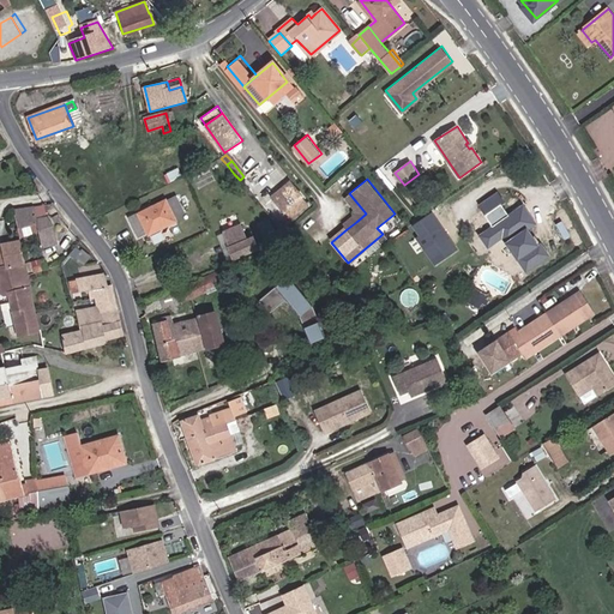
[(294,221),(311,205),(292,184),(274,198),(294,221)]
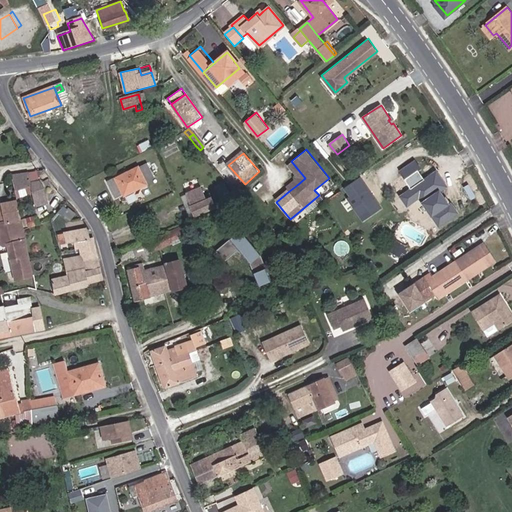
[(396,182),(416,212),(432,201),(421,184),(423,182),(416,172),(421,168),(415,159),(400,170),(404,177),(396,182)]
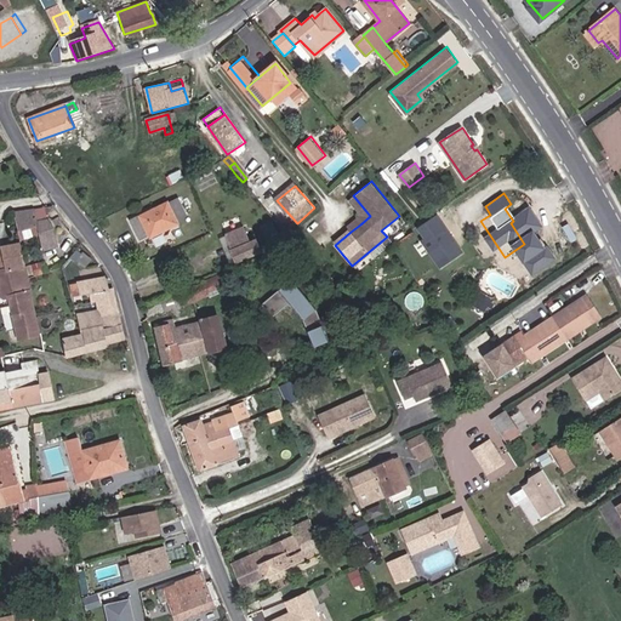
[(360,214),(355,218),(360,224),(370,216),(353,195),(348,199),(360,214)]
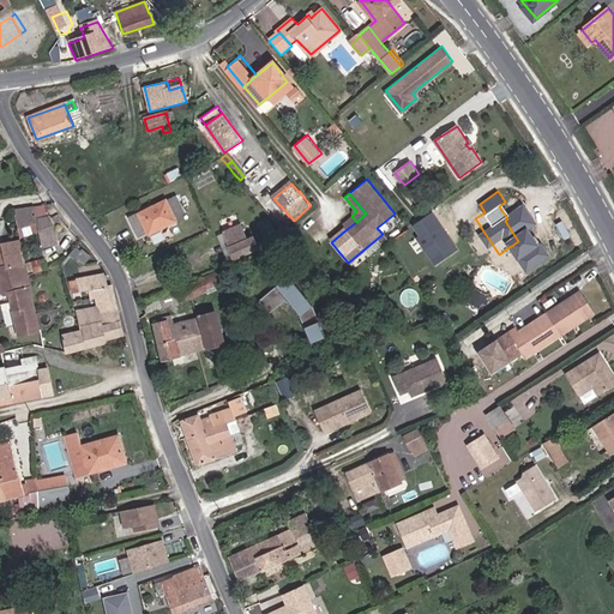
[(184,212),(175,197),(131,220),(138,236),(148,232),(149,234),(174,222),(173,218),(184,212)]
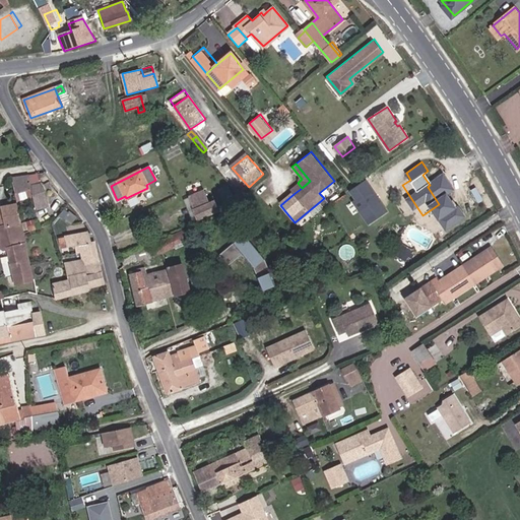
[(35,173),(10,176),(14,192),(30,188),(34,205),(47,202),(45,189),(35,173)]
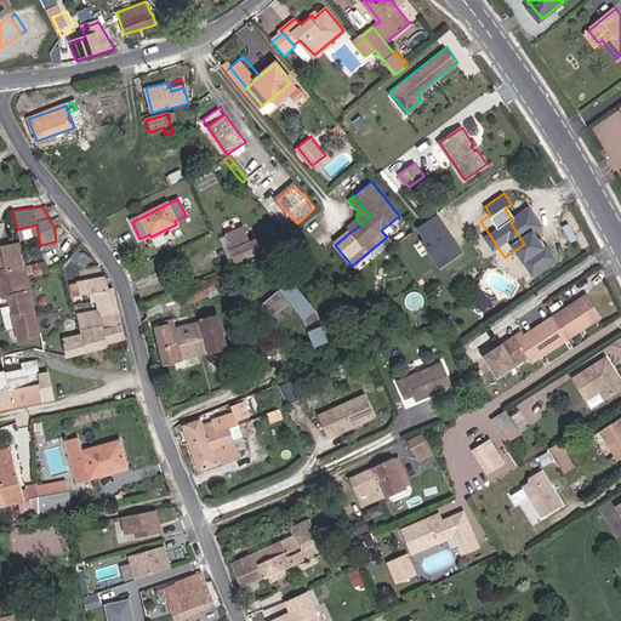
[(360,224),(355,218),(345,226),(351,232),(360,224)]
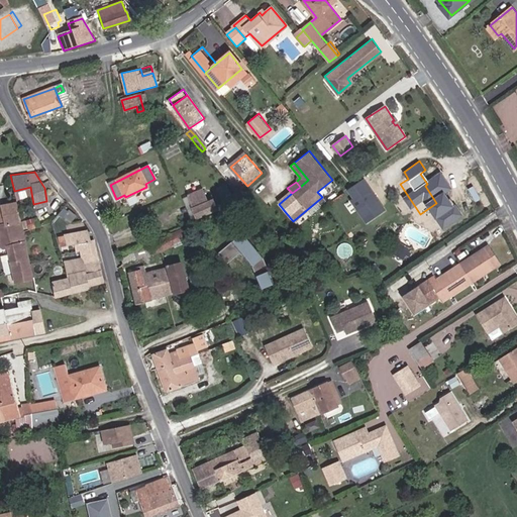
[(427,184),(425,186),(436,203),(420,214),(424,221),(443,208),(427,184)]
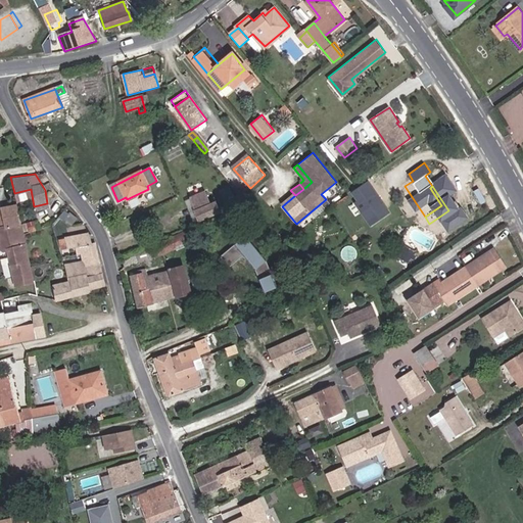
[(379,203),(369,188),(353,197),(364,212),(379,203)]
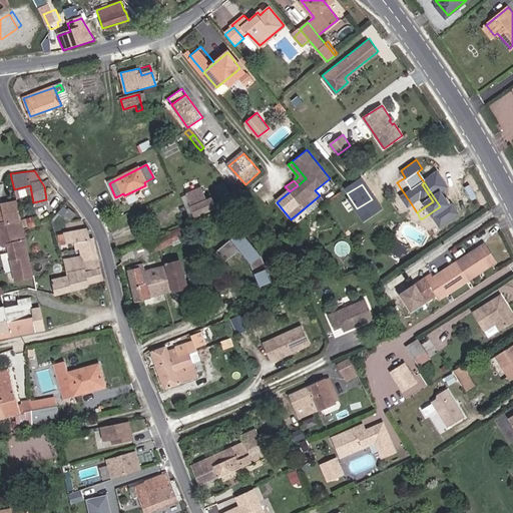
[(223,202),(231,198),(224,185),(217,189),(223,202)]
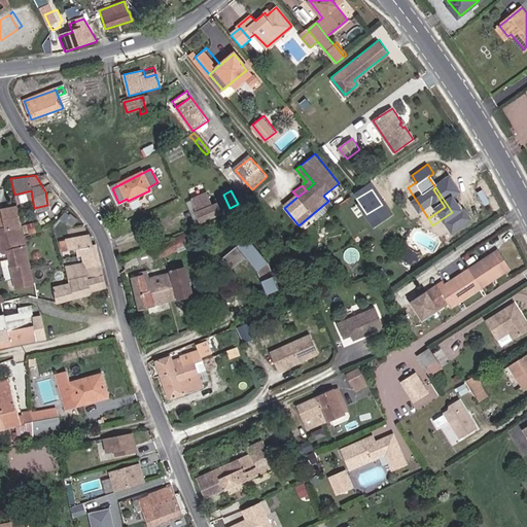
[(191,201),(201,221),(220,213),(217,205),(212,207),(206,195),(191,201)]
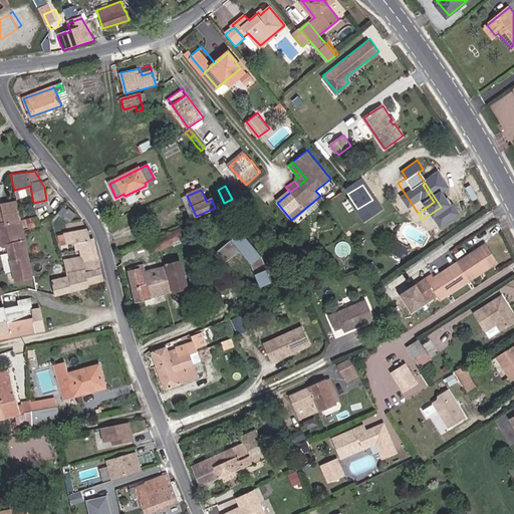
[(190,219),(196,216),(187,196),(181,199),(190,219)]
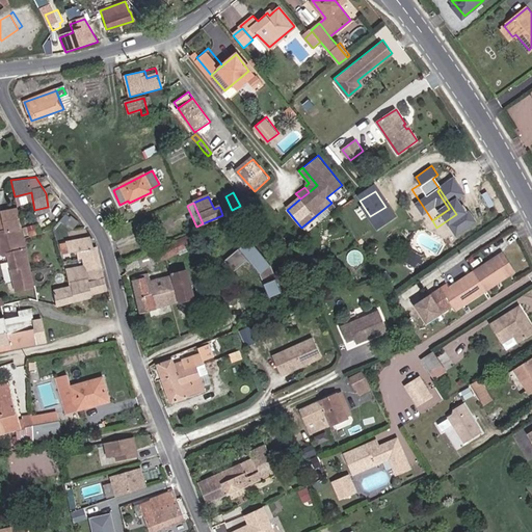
[(375,223),(390,213),(386,207),(370,216),(375,223)]
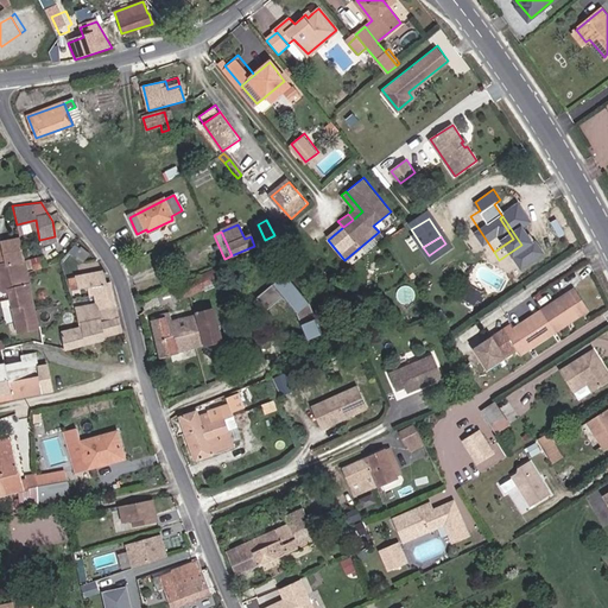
[(25,260),(20,239),(1,244),(1,245),(6,265),(0,265),(0,290),(4,292),(8,291),(18,333),(38,328),(25,272),(27,272),(25,260)]
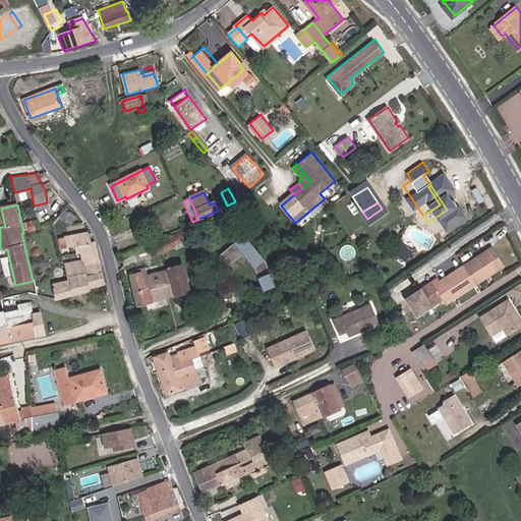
[(151,245),(156,256),(173,249),(168,239),(173,237),(177,247),(178,249),(187,244),(186,241),(188,240),(184,230),(151,245)]
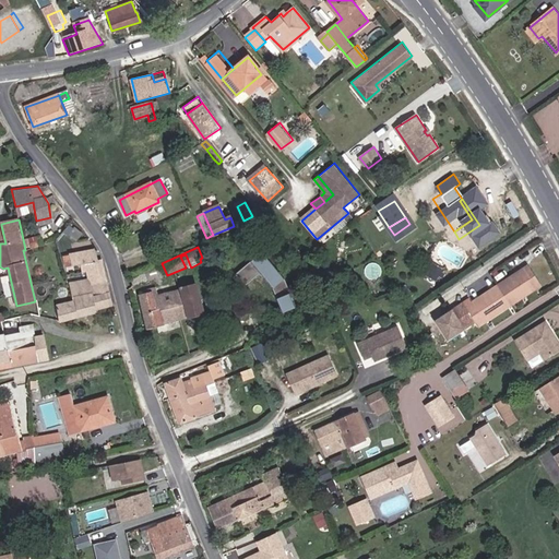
[(85,272),(86,280),(88,286),(105,283),(98,260),(96,260),(94,250),(70,254),(72,264),(79,263),(82,262),(85,272)]
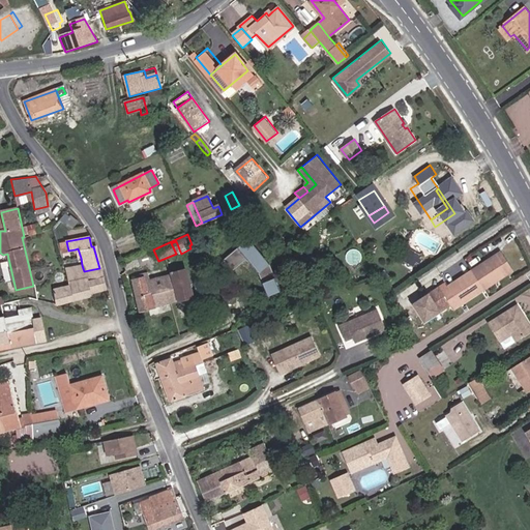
[(231,271),(246,260),(258,274),(269,266),(248,239),(222,260),(231,271)]
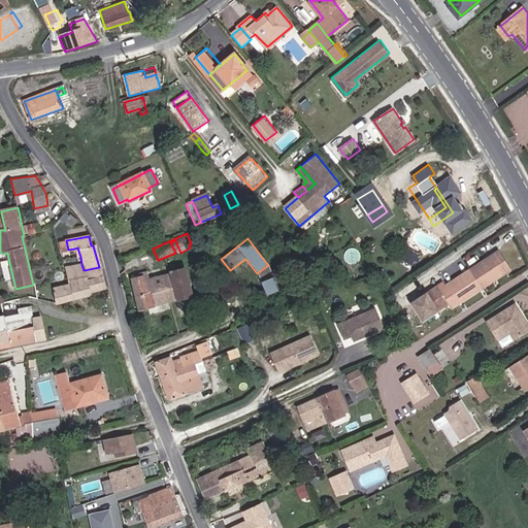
[(170,242),(175,253),(179,251),(175,240),(170,242)]
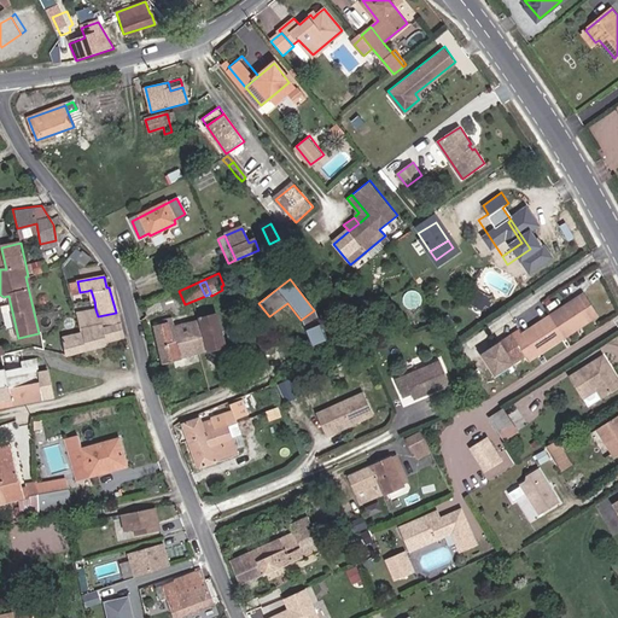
[(471,287),(461,293),(467,303),(472,299),(474,303),(479,301),(471,287)]
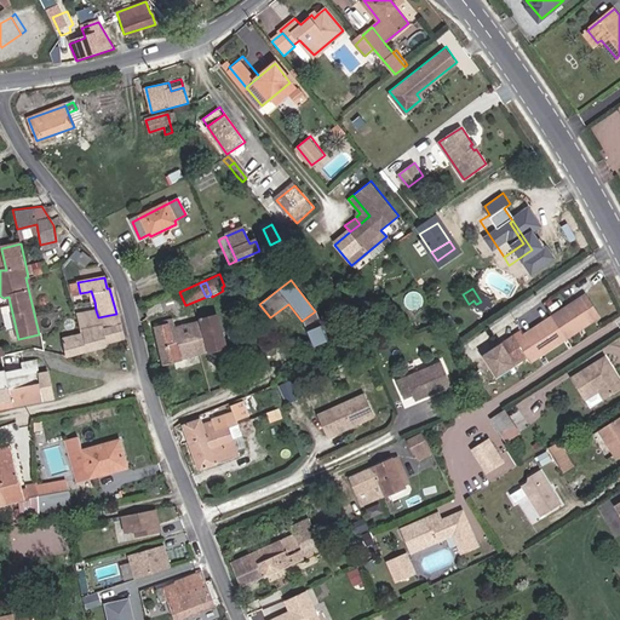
[(587,294),(554,316),(556,321),(555,322),(566,338),(601,314),(587,294)]
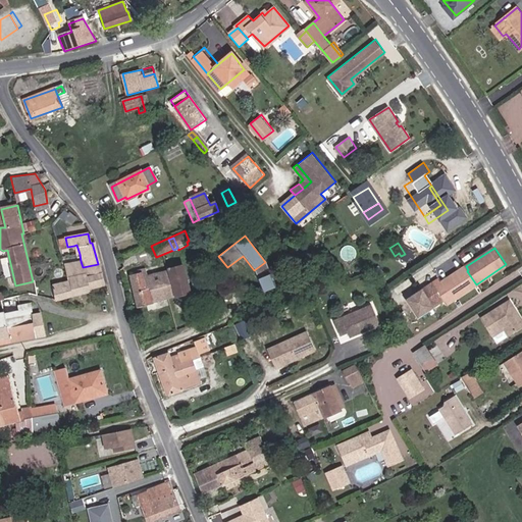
[(55,299),(104,285),(101,271),(100,272),(98,264),(83,267),(81,261),(65,265),(69,280),(52,285),(55,299)]
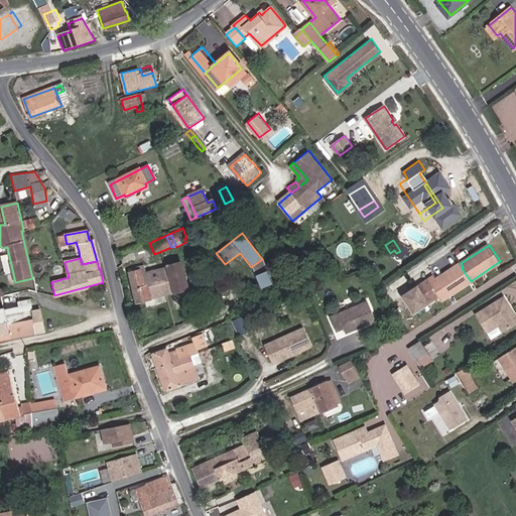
[(251,267),(254,276),(267,272),(262,259),(251,267)]
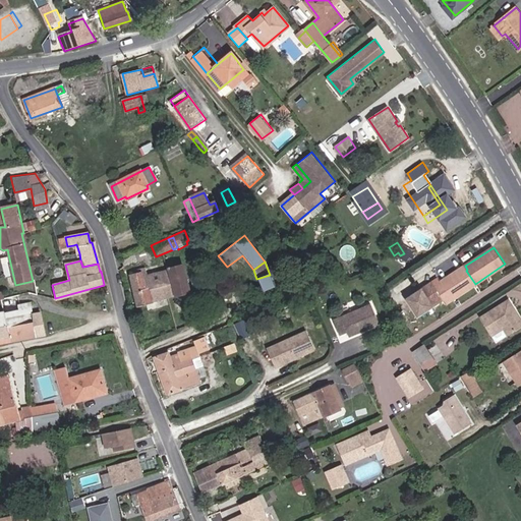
[(134,274),(129,276),(137,305),(188,292),(181,265),(168,269),(169,271),(146,276),(145,269),(133,272),(134,274)]
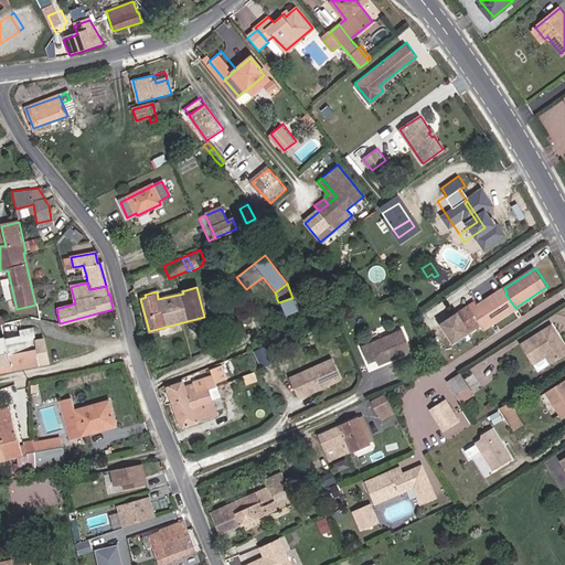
[(504,288),(502,290),(514,308),(515,308),(505,294),(507,292),(504,288)]
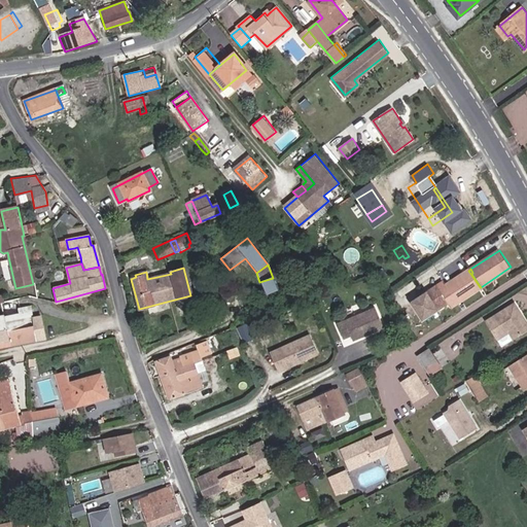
[(450,307),(480,287),(468,271),(446,285),(438,289),(435,285),(411,301),(422,318),(447,302),(450,307)]
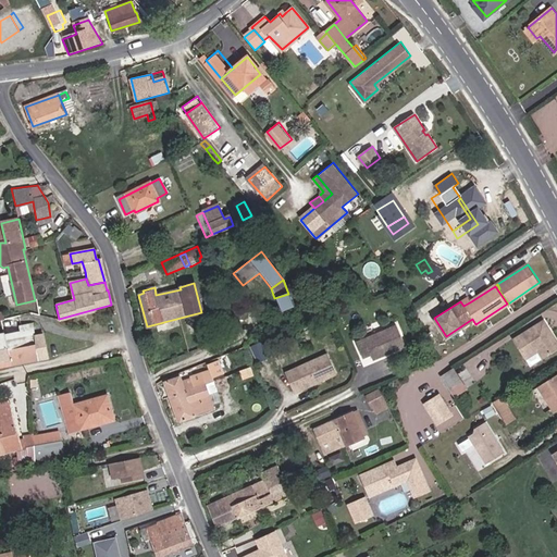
[(293,308),(288,294),(274,298),(280,313),(293,308)]
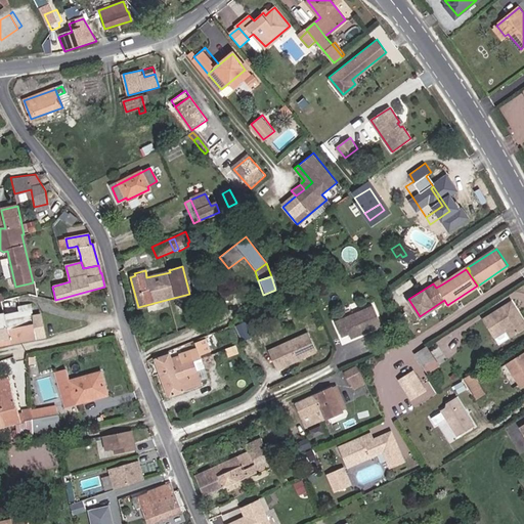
[(511,301),(483,319),(494,336),(506,328),(510,335),(523,325),(523,320),(518,312),(516,312),(514,310),(515,308),(511,301)]
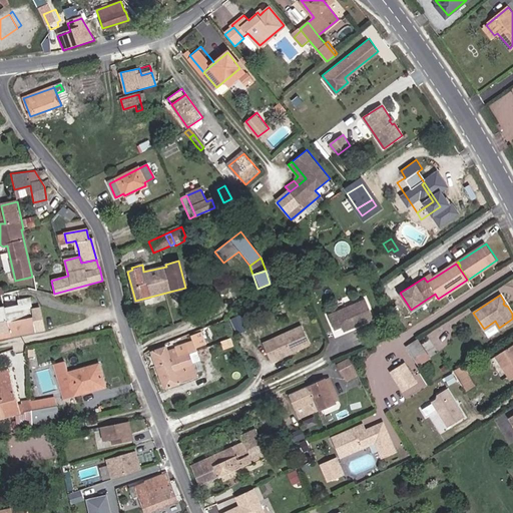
[(31,309),(29,298),(17,300),(18,306),(4,308),(7,321),(32,317),(30,309),(31,309)]
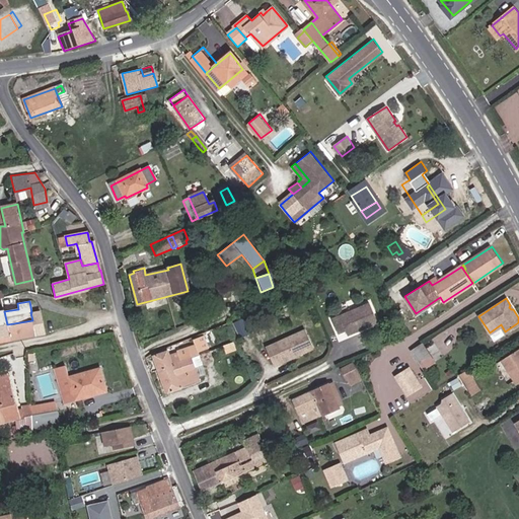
[(368,301),(330,318),(337,334),(345,329),(347,335),(358,329),(358,327),(361,325),(362,328),(377,321),(368,301)]
